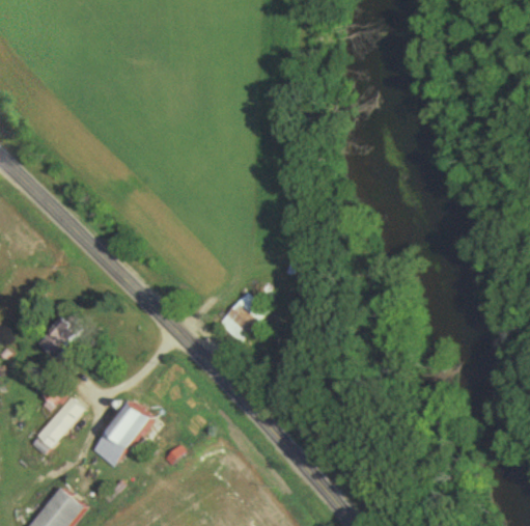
[(271,313),(250,292),(221,322),(242,342),(271,313)]
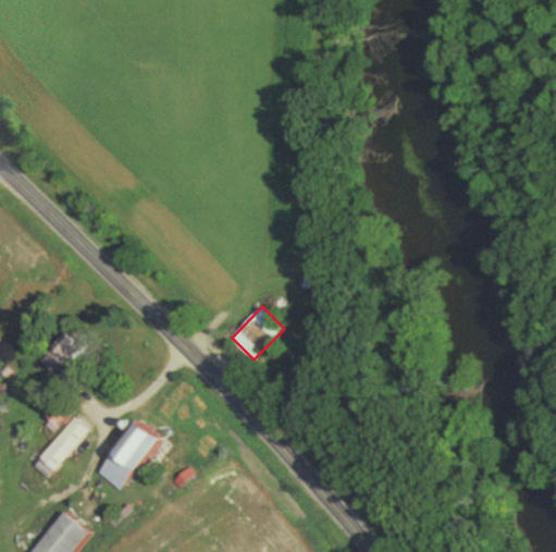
[(82,353),(70,335),(40,356),(52,373),(82,353)]
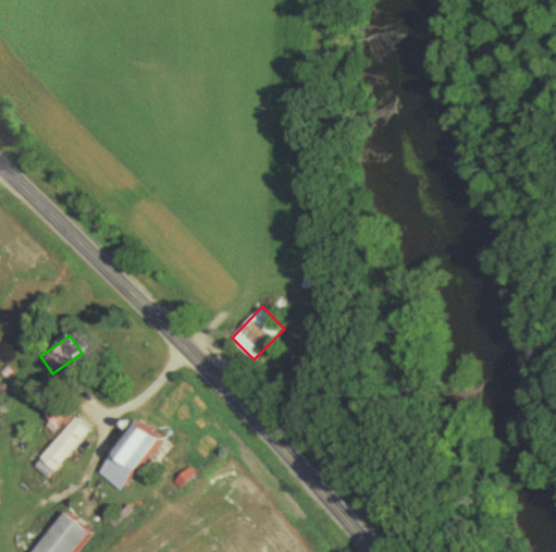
[(89,431),(74,417),(33,463),(47,477),(89,431)]
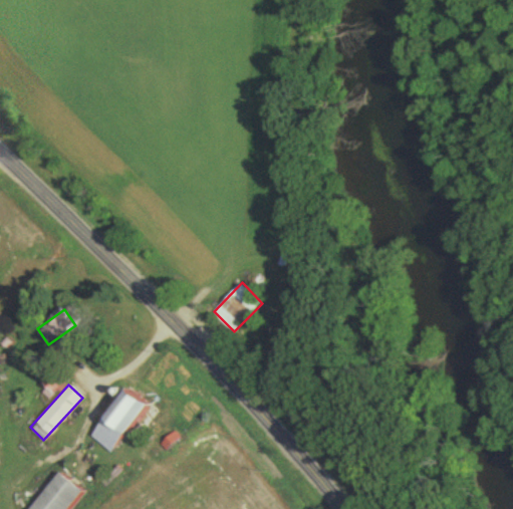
[(111,452),(146,402),(124,388),(90,437),(111,452)]
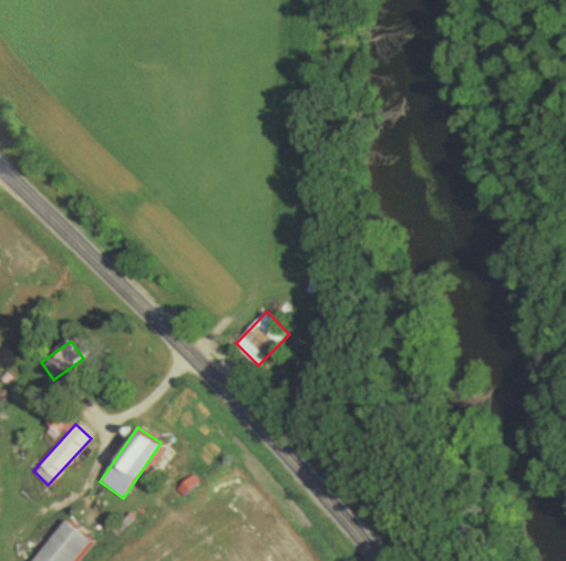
[(73,560),(89,540),(62,520),(32,560),(73,560)]
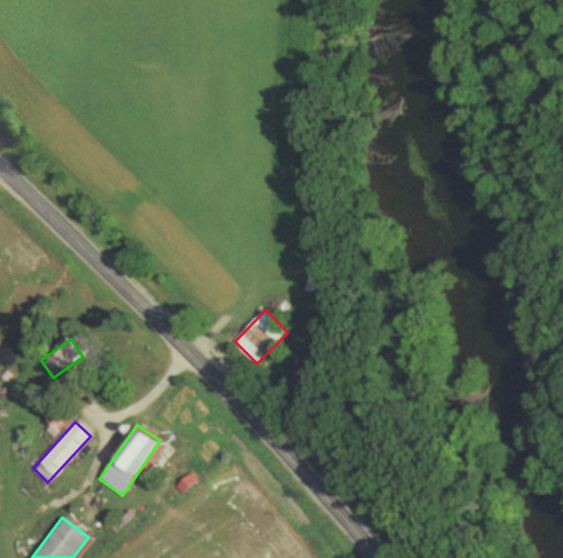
All buildings are outlined.
